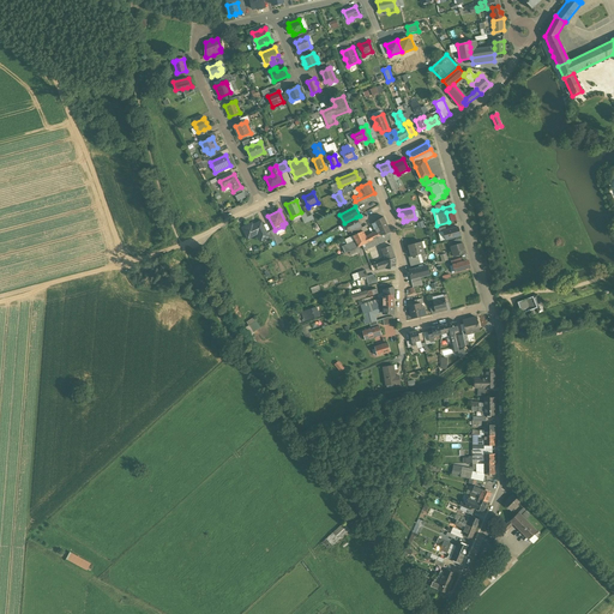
[(301,215),(305,223),(314,220),(312,215),(307,217),(306,214),(301,215)]
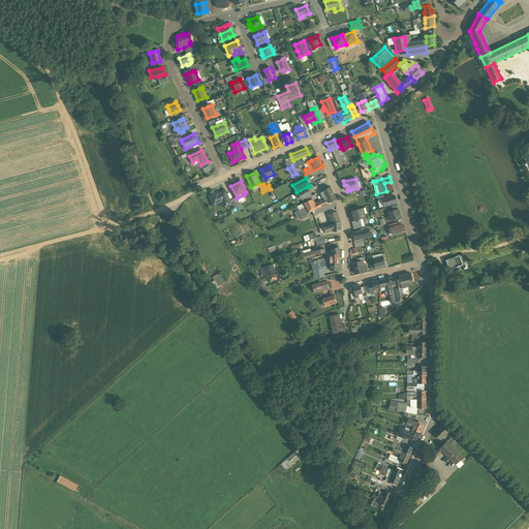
[(307,187),(297,192),(301,199),(304,197),(310,194),(311,194),(307,187)]
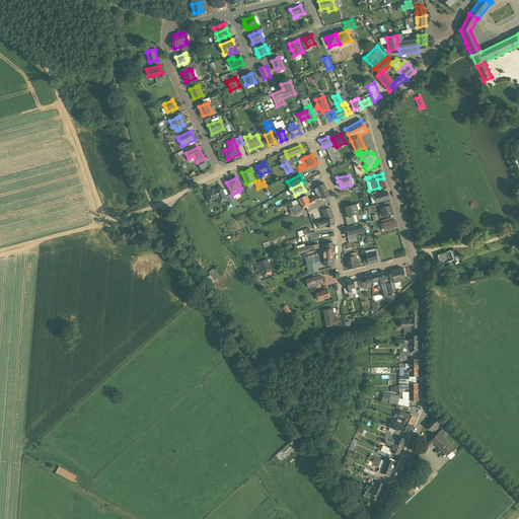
[(324,183),(317,188),(320,193),(321,195),(323,199),(324,198),(325,199),(329,196),(324,183)]
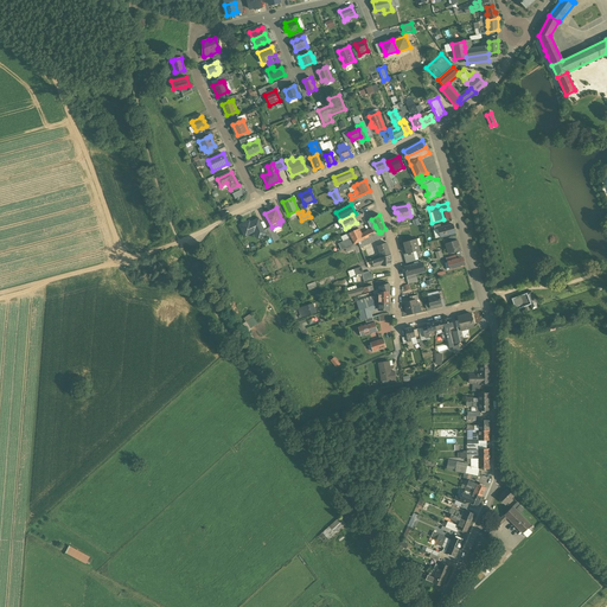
[(259,218),(250,223),(249,221),(240,225),(246,236),(255,232),(259,238),(267,235),(264,230),(259,218)]
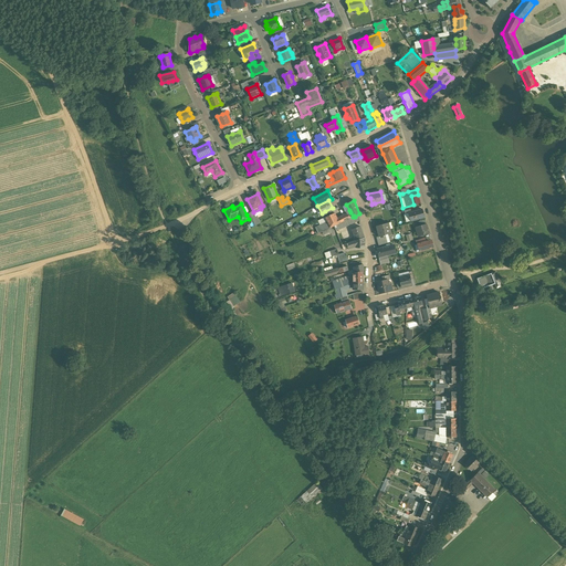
[(411,211),(408,212),(410,221),(425,218),(422,209),(411,211)]
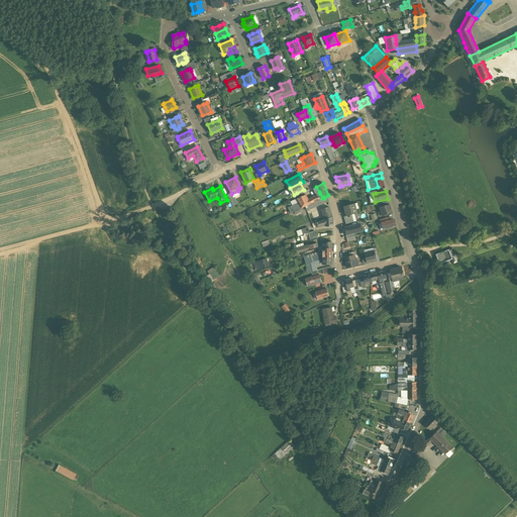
[(233,195),(232,195),(231,194),(231,193),(227,195),(231,201),(233,206),(238,204),(233,195)]
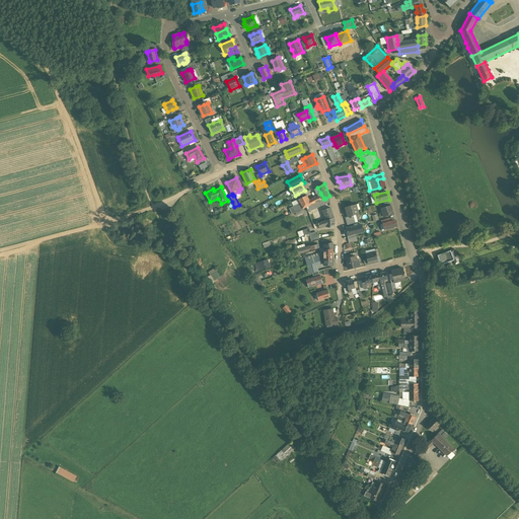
[(309,200),(300,203),(301,204),(295,207),(294,208),(295,212),(296,212),(311,205),(320,200),(323,199),(321,195),(318,197),(309,201),(309,200)]
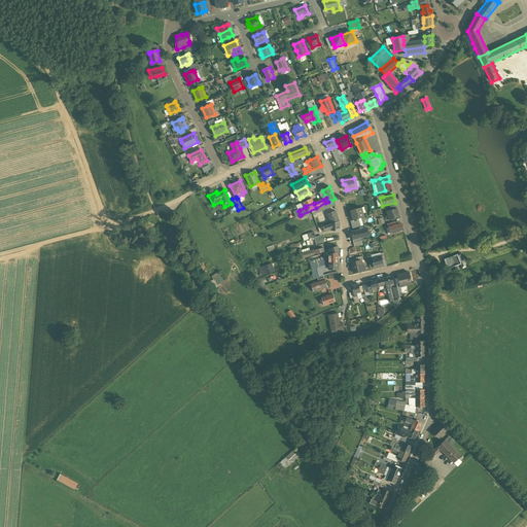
[(312,199),(297,205),(300,210),(306,207),(305,206),(314,203),(312,199)]
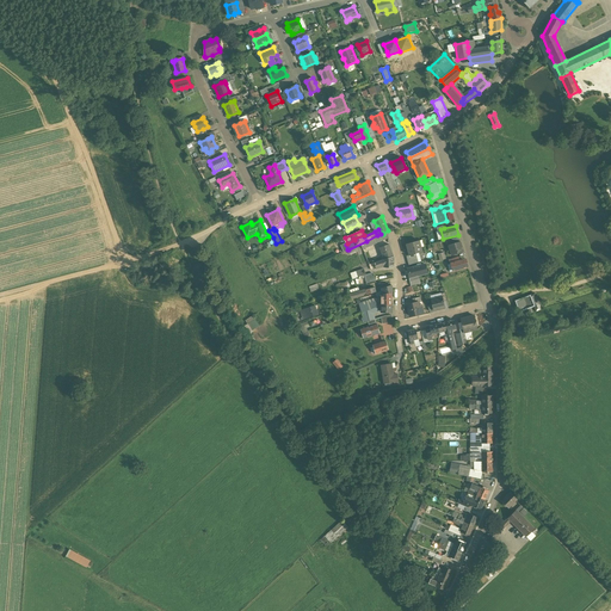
[(419,241),(406,245),(409,255),(413,254),(421,252),(419,241)]
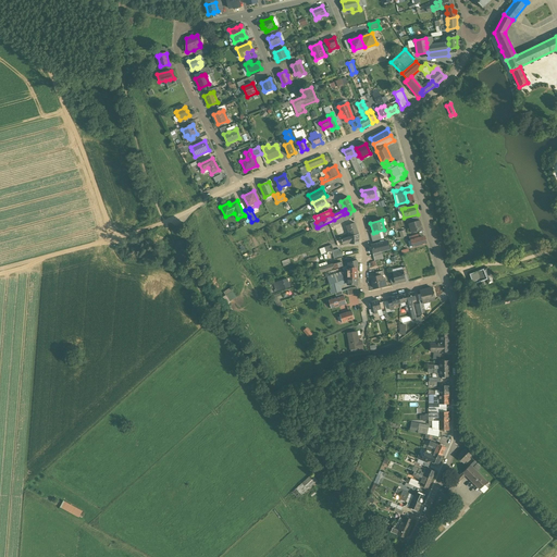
[(415,221),(408,223),(411,233),(422,230),(419,220),(415,221)]
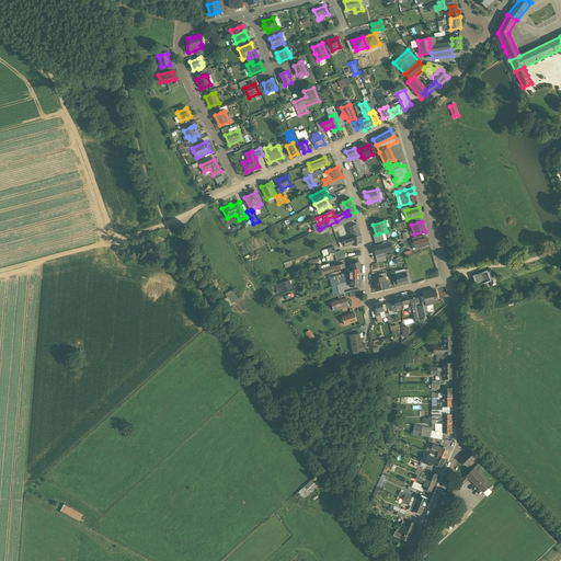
[(357,225),(350,228),(353,238),(362,237),(357,225)]
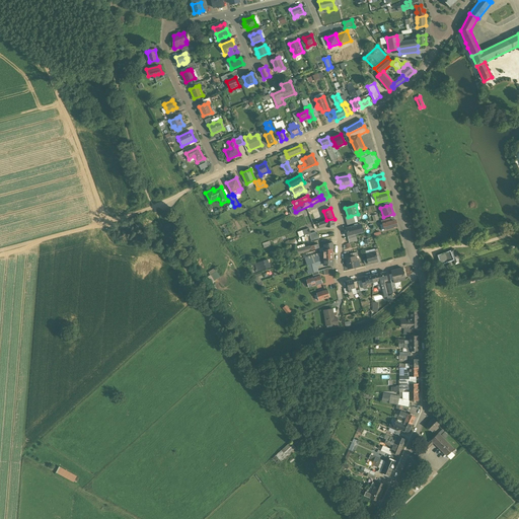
[(335,219),(326,220),(324,221),(326,226),(326,227),(330,227),(335,226),(335,219)]
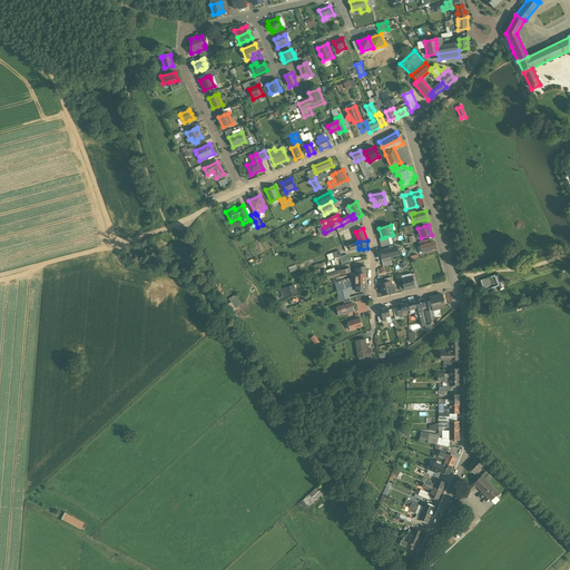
[(434,243),(432,244),(432,243),(429,243),(422,245),(422,246),(424,253),(428,252),(431,252),(431,251),(436,249),(434,243)]
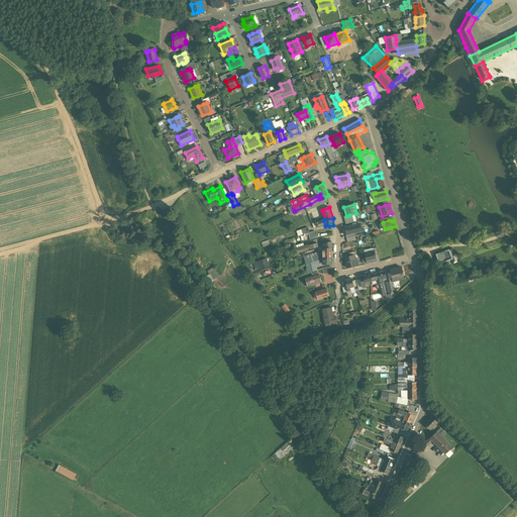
[(359,224),(352,225),(354,233),(362,231),(359,224)]
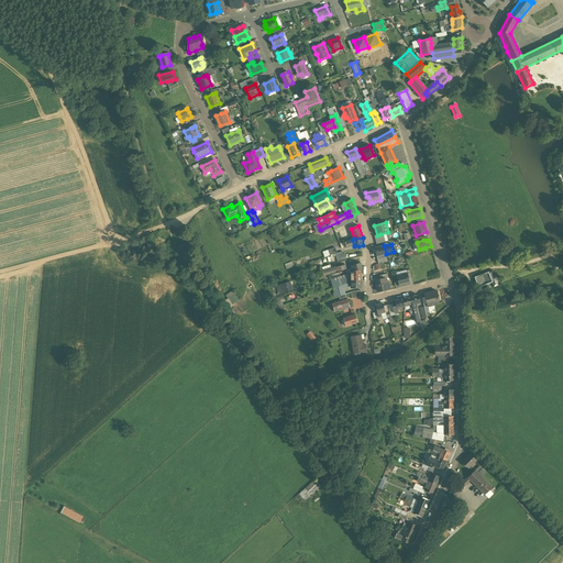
[(384,245),(374,247),(376,256),(385,254),(386,254),(384,245)]
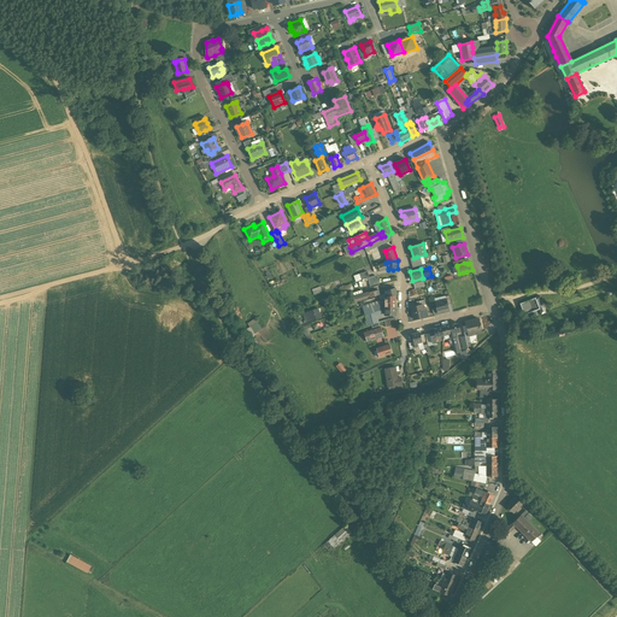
[(535,299),(519,304),(524,315),(532,312),(533,315),(536,312),(535,311),(539,310),(535,299)]
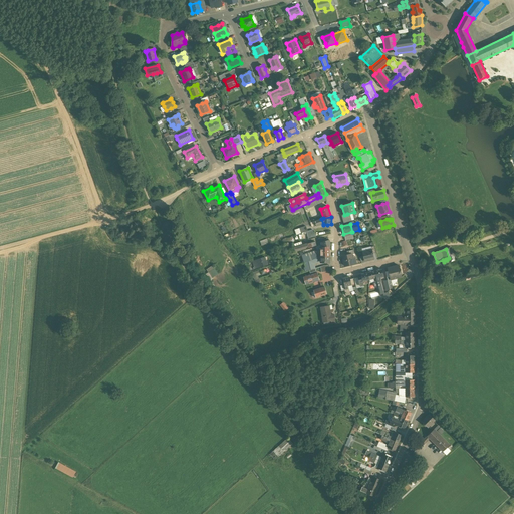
[(371,250),(362,252),(364,261),(374,259),(372,254),(371,250)]
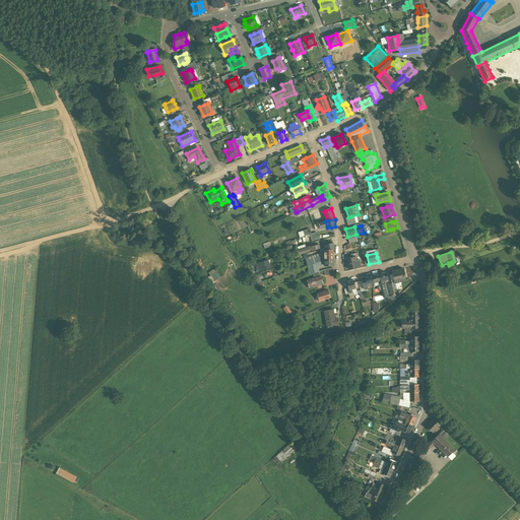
[(321,261),(319,254),(305,258),(308,266),(312,265),(321,261)]
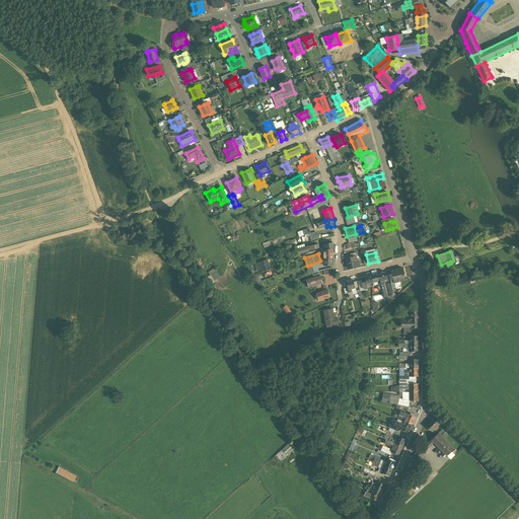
[(351,257),(346,258),(348,269),(357,267),(355,257),(355,256),(351,257)]
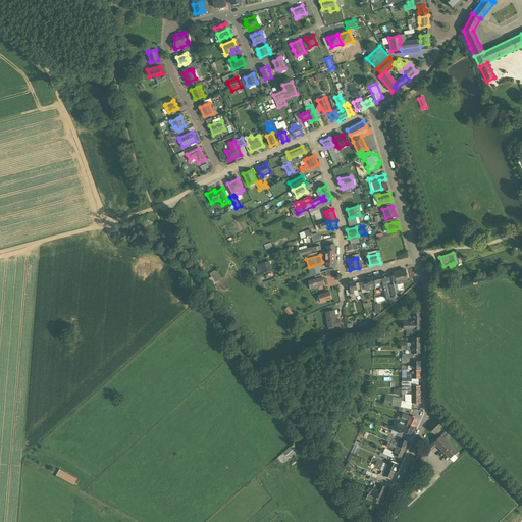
[(322,262),(313,266),(315,274),(320,273),(320,272),(319,268),(323,267),(322,262)]
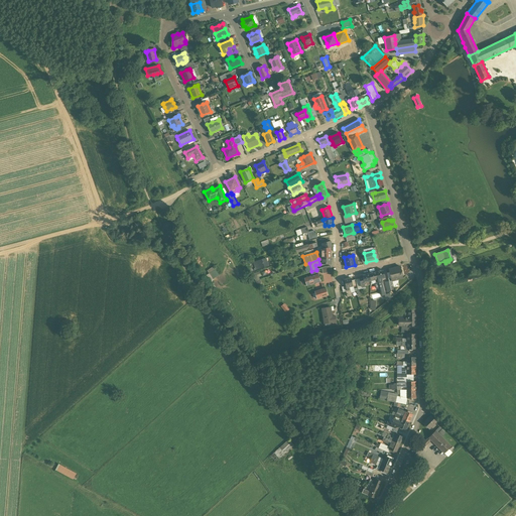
[(213,279),(219,274),(213,266),(207,271),(213,279)]
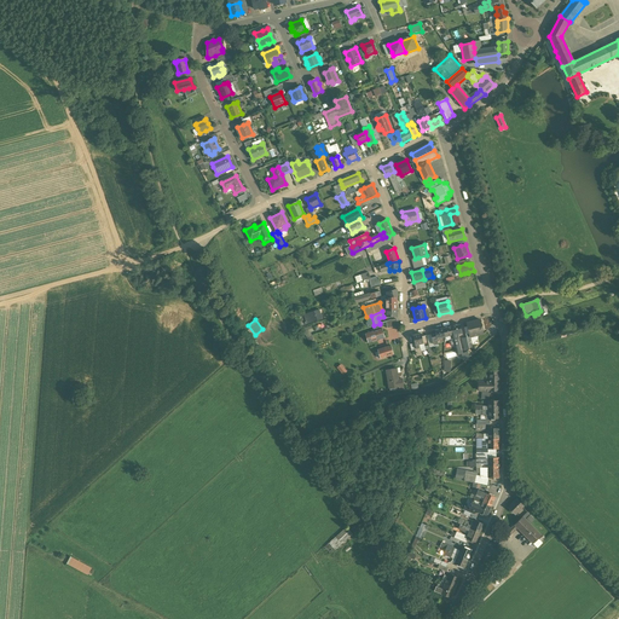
[(480,319),(467,323),(469,334),(470,337),(476,335),(476,334),(482,333),(480,319)]
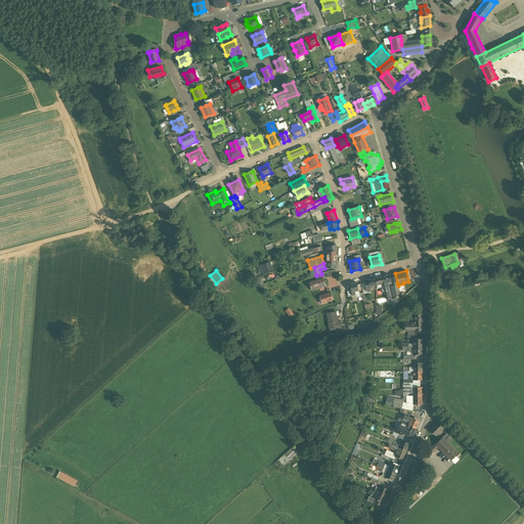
[(263,284),(262,281),(265,280),(263,275),(255,278),(258,285),(263,284)]
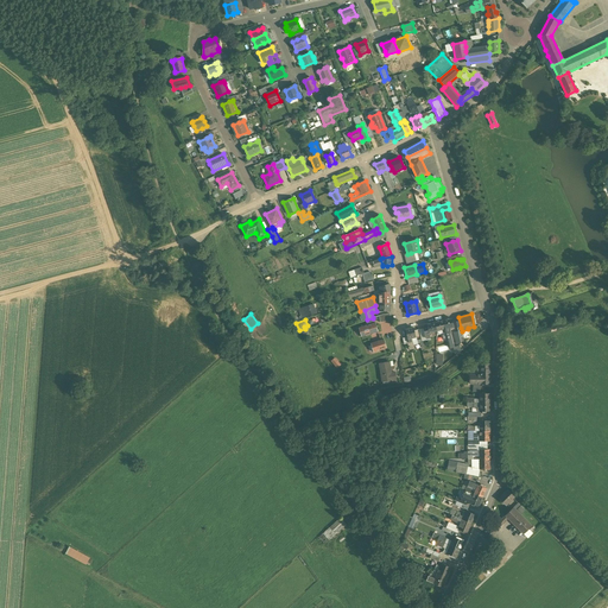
[(451,320),(443,321),(445,329),(448,329),(454,327),(451,320)]
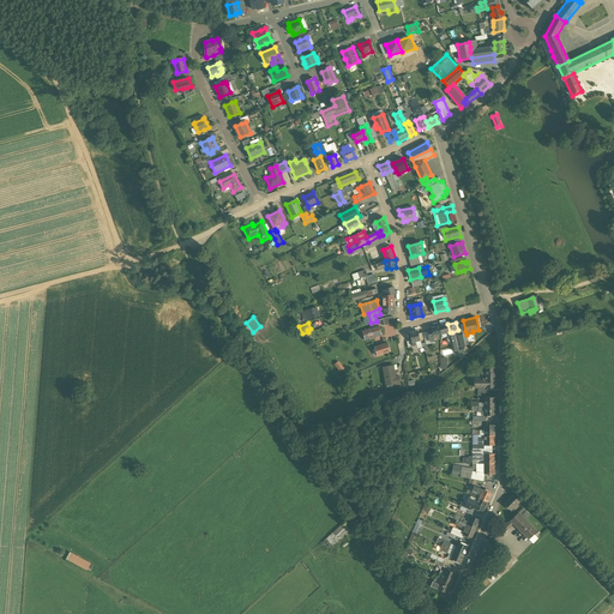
[(447,324),(439,326),(441,335),(446,333),(450,332),(447,324)]
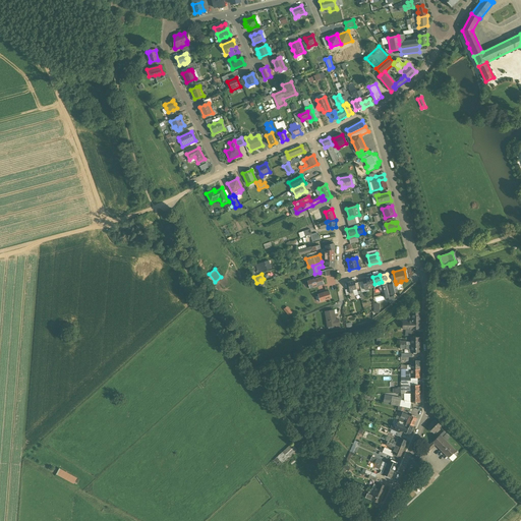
[(322,277),(307,281),(309,289),(324,284),(322,277)]
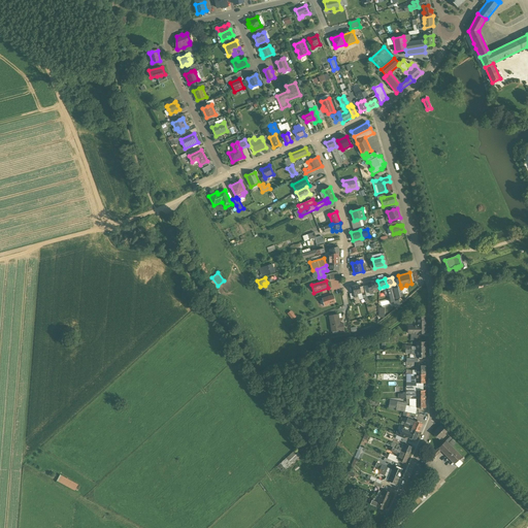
[(371,285),(367,286),(370,294),(373,293),(373,292),(372,290),(377,288),(380,288),(377,281),(370,283),(371,285)]
